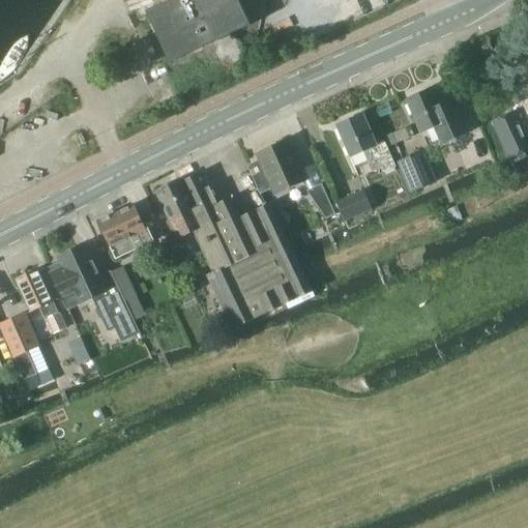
[(179,0),(180,1),(154,13),(173,53),(215,32),(221,42),(218,42),(215,52),(221,61),(231,65),(240,60),(244,50),(239,40),(230,37),(226,28),(241,21),(231,0),(179,0)]
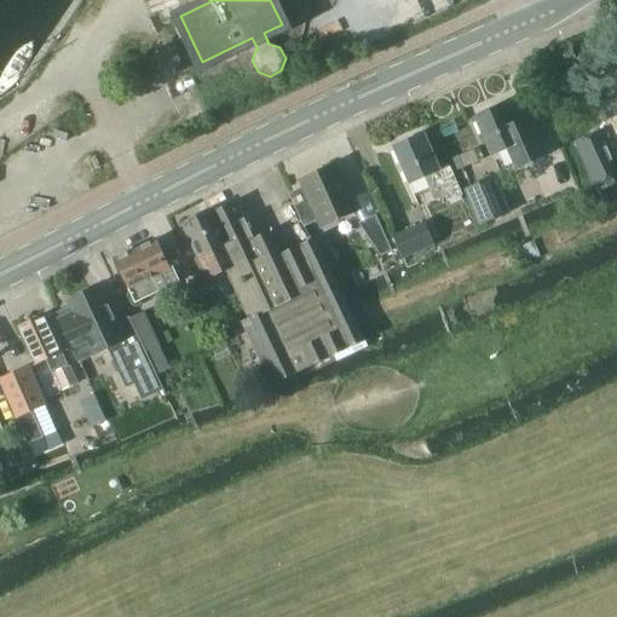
[(514,125),(506,104),(476,117),(491,154),(506,148),(514,169),(546,156),(530,117),(514,125)]
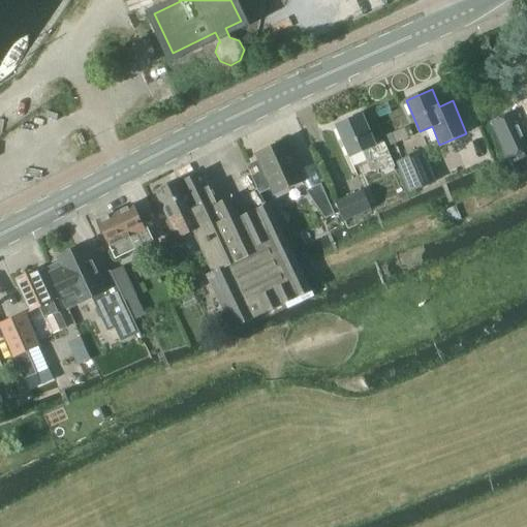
[(489,122),(504,156),(506,159),(526,149),(526,144),(512,112),(489,122)]
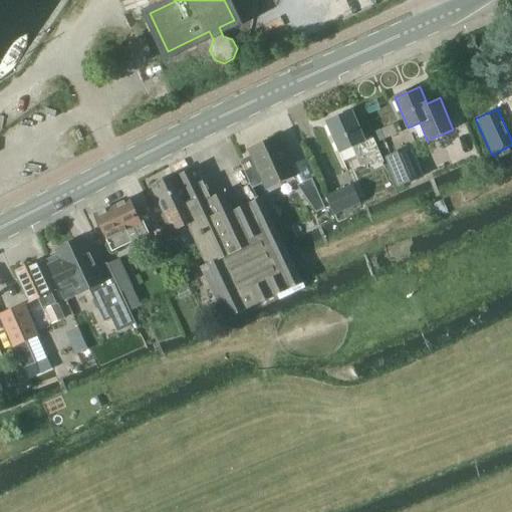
[(351,109),(325,121),(339,152),(351,147),(356,158),(364,154),(369,167),(382,161),(371,135),(363,139),(351,109)]
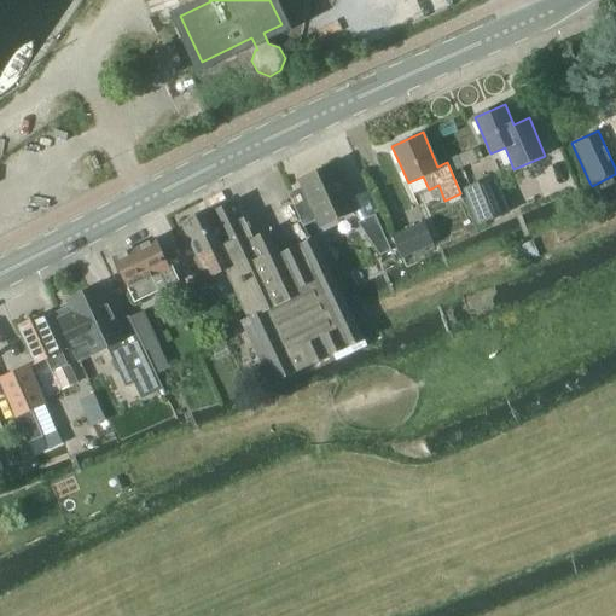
[(477,160),(472,149),(451,157),(455,168),(477,160)]
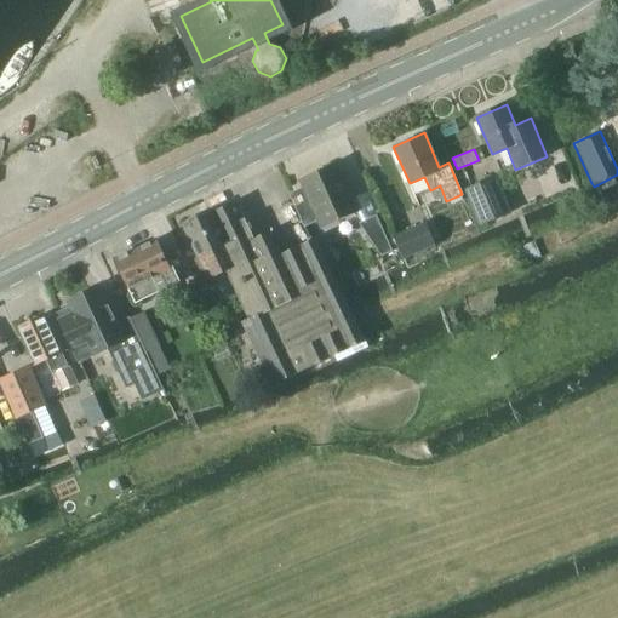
[(321,225),(356,210),(336,164),(301,178),(303,186),(289,193),(303,225),(319,219),(321,225)]
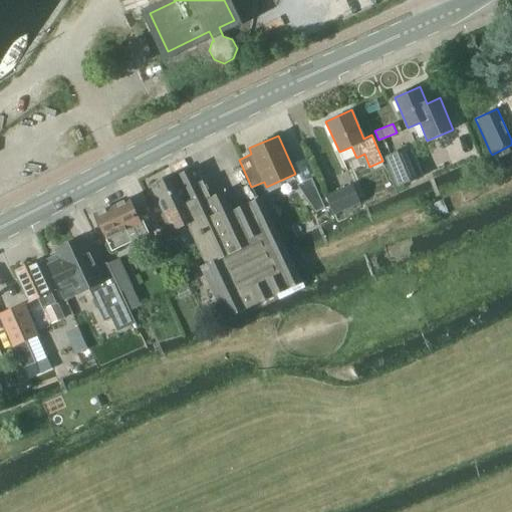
[(398,185),(422,175),(410,147),(386,157),(398,185)]
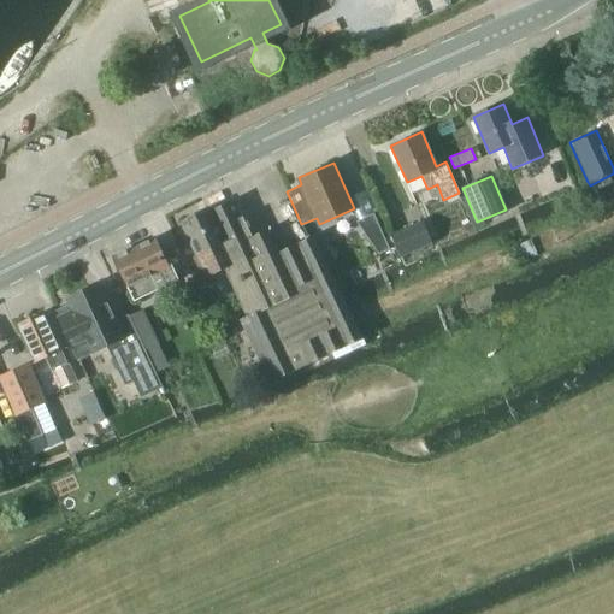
[(210,207),(182,220),(208,277),(224,270),(246,316),(238,319),(267,379),(276,376),(277,378),(331,353),(334,358),(365,343),(340,288),(314,236),(306,240),(278,253),(267,230),(251,237),(234,200),(211,210),(210,207)]
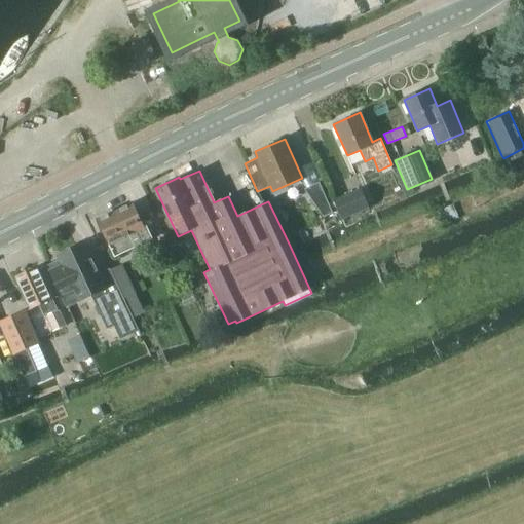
[(323,216),(332,212),(319,181),(303,188),(323,216)]
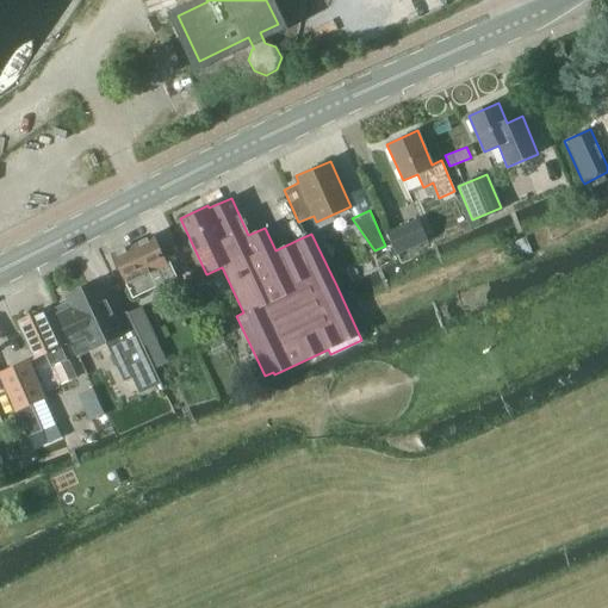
[(419,217),(385,230),(394,253),(427,240),(419,217)]
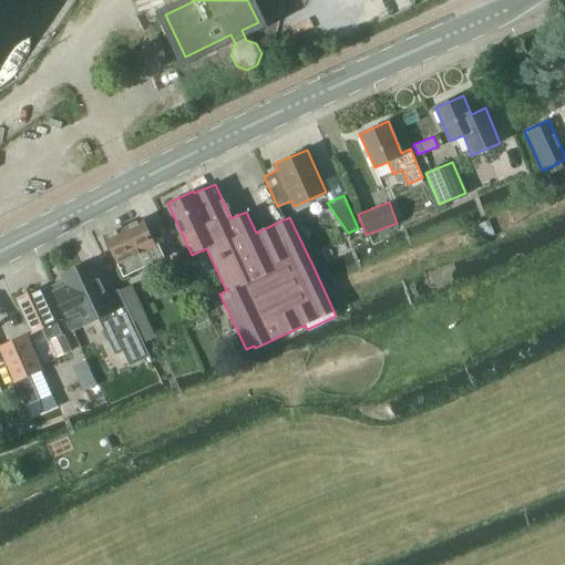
[(155,244),(143,218),(122,228),(120,225),(103,233),(124,276),(164,257),(157,243),(155,244)]
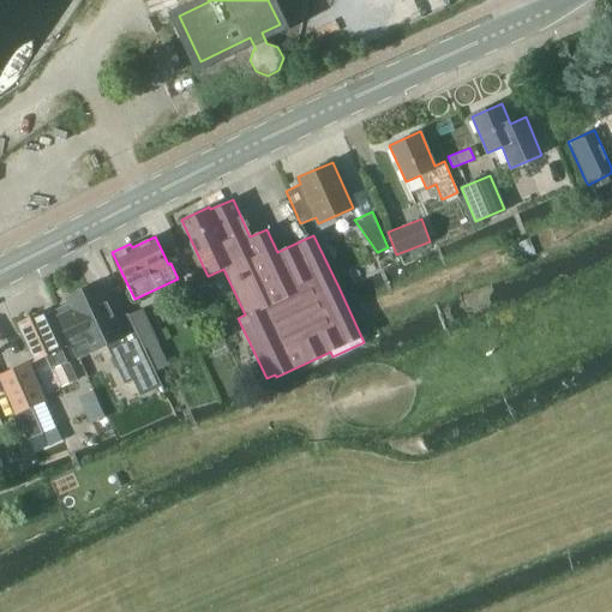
[(73,305),(57,312),(78,358),(95,351),(106,345),(124,383),(132,379),(141,396),(162,385),(151,361),(144,347),(129,315),(129,313),(114,319),(97,283),(69,297),(73,305)]
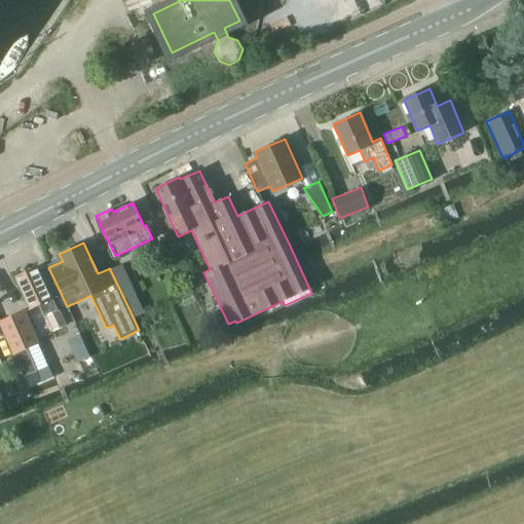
[(121,264),(110,269),(123,297),(135,292),(121,264)]
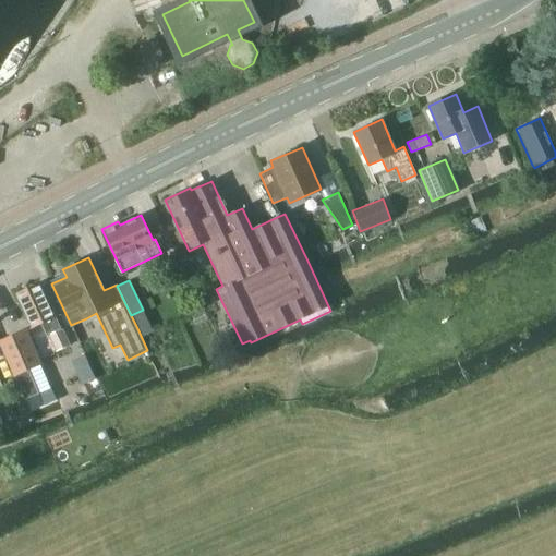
[(67,345),(52,313),(39,281),(16,291),(33,327),(41,323),(46,335),(49,334),(57,349),(67,345)]
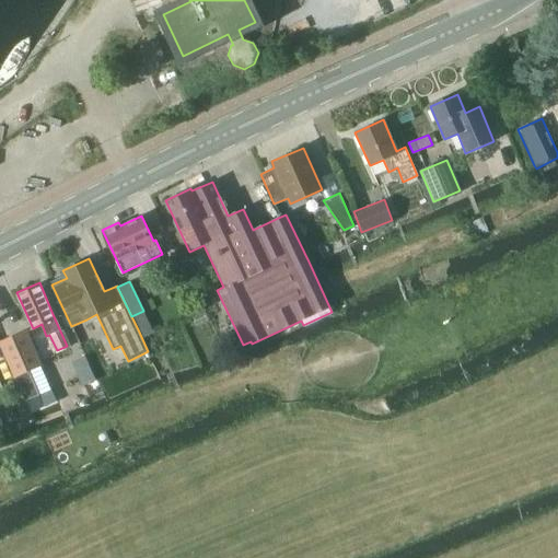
[(27,335),(1,346),(14,375),(24,399),(37,394),(27,370),(41,364),(27,335)]
